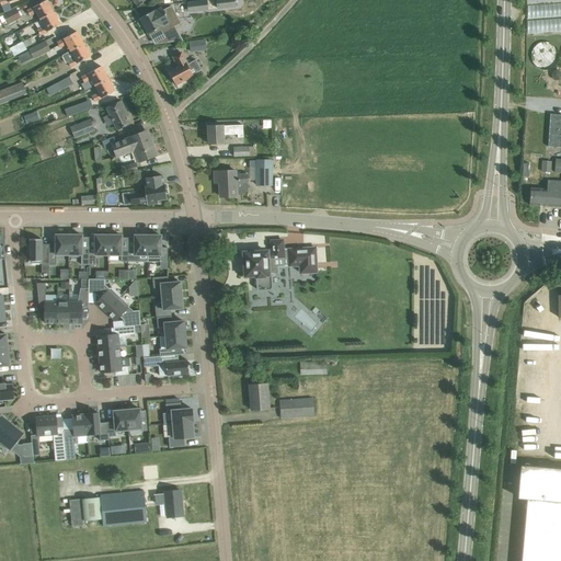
[(36,12),(41,20),(54,12),(46,0),(34,7),(34,8),(27,11),(30,15),(36,12)]
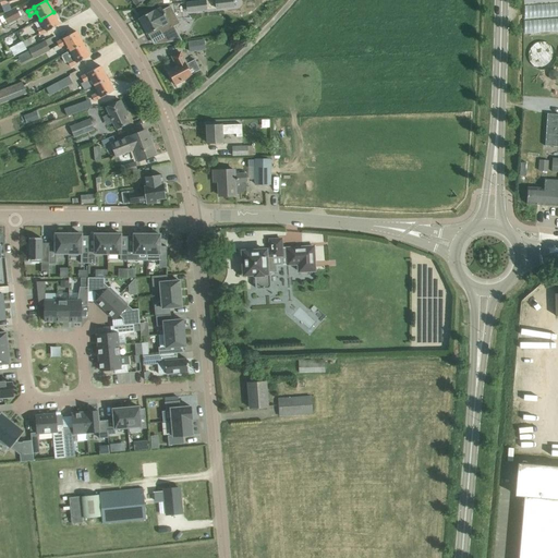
[(205,0),(204,0),(186,2),(187,12),(207,10),(205,0)]
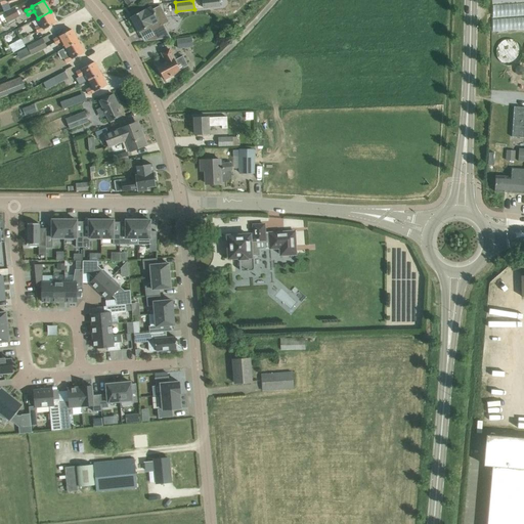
[(144,10),(131,16),(139,32),(150,26),(158,40),(171,38),(164,25),(169,22),(161,5),(153,9),(151,7),(144,11),(144,10)]
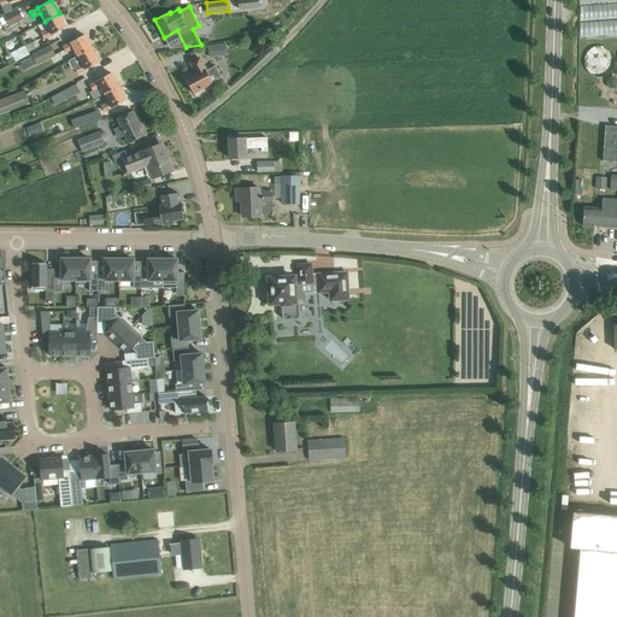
[(6,25),(22,21),(17,10),(3,15),(6,25)]
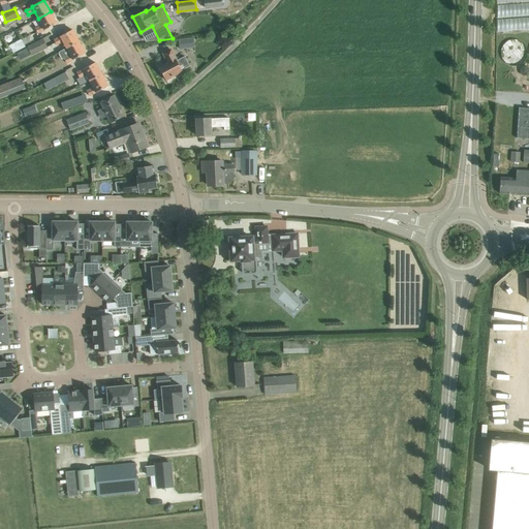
[(51,11),(38,19),(41,25),(35,28),(38,33),(44,30),(57,24),(51,11)]
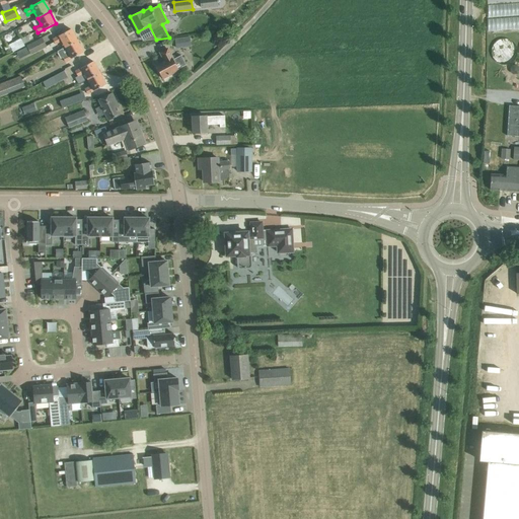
[(62,41),(66,47),(77,41),(71,29),(59,35),(60,35),(53,40),(56,44),(62,41)]
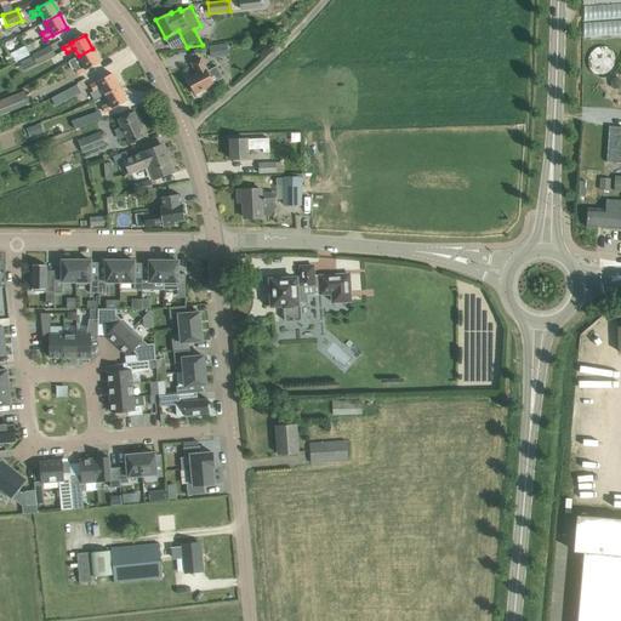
[(210,46),(211,58),(229,56),(227,44),(210,46)]
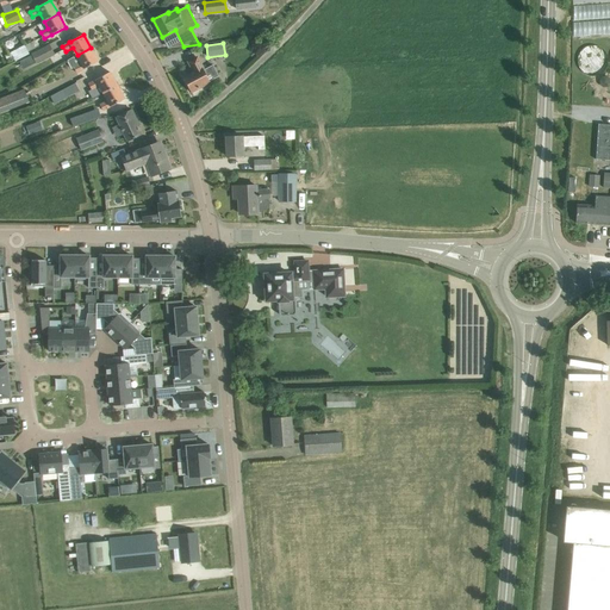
[(55,55),(49,44),(31,54),(37,64),(55,55)]
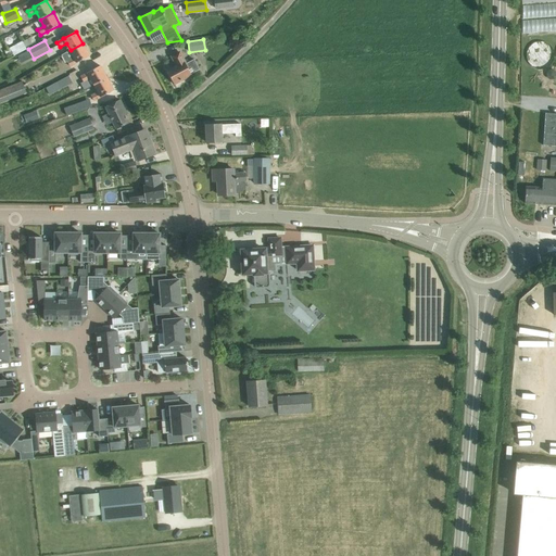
[(11,47),(14,55),(27,49),(23,41),(11,47)]
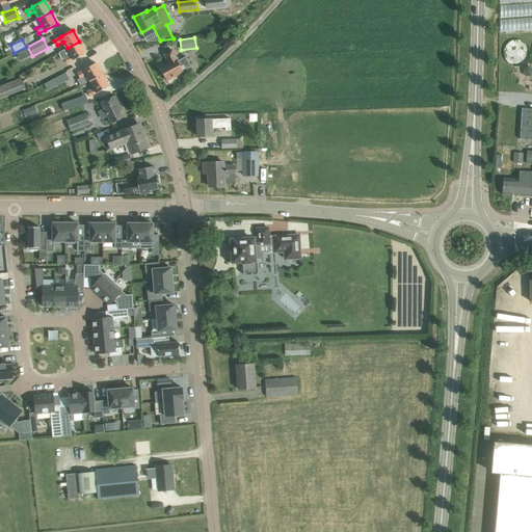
[(507,40),(505,57),(527,60),(529,43),(507,40)]
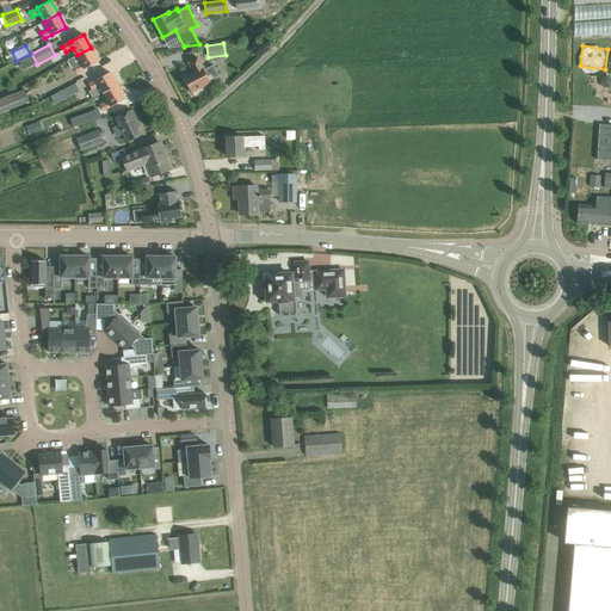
[(78,55),(68,61),(72,69),(74,68),(78,73),(85,68),(85,69),(99,61),(91,48),(78,55)]
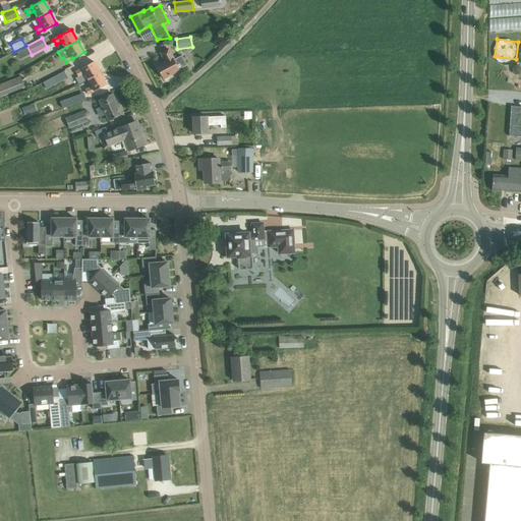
[(158,66),(164,78),(180,70),(179,69),(187,65),(182,55),(174,60),(170,50),(163,53),(167,61),(158,66)]
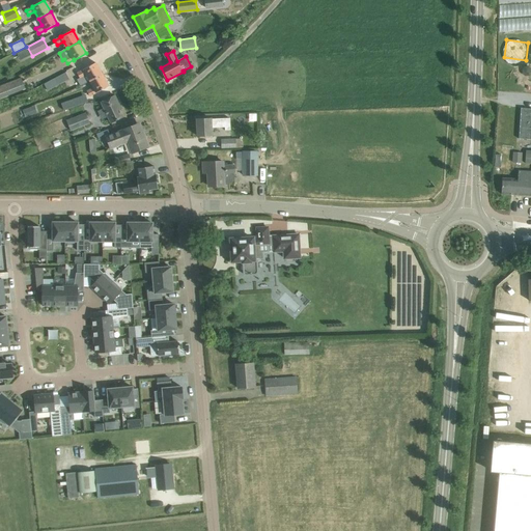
[(80,86),(90,81),(103,75),(95,62),(83,70),(84,70),(77,73),(80,78),(77,79),(80,86)]
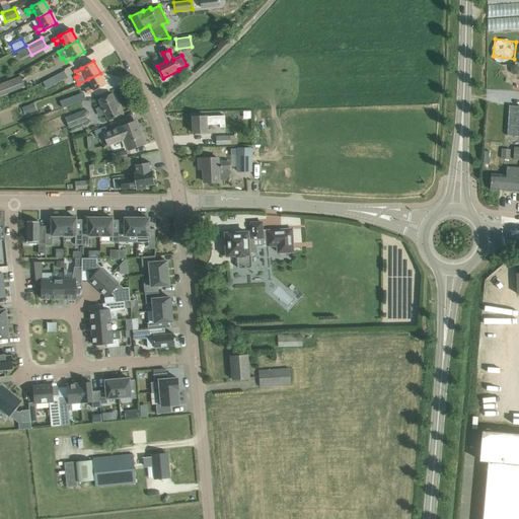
[(513,65),(510,68),(511,72),(514,74),(517,74),(518,71),(518,67),(516,65),(513,65)]
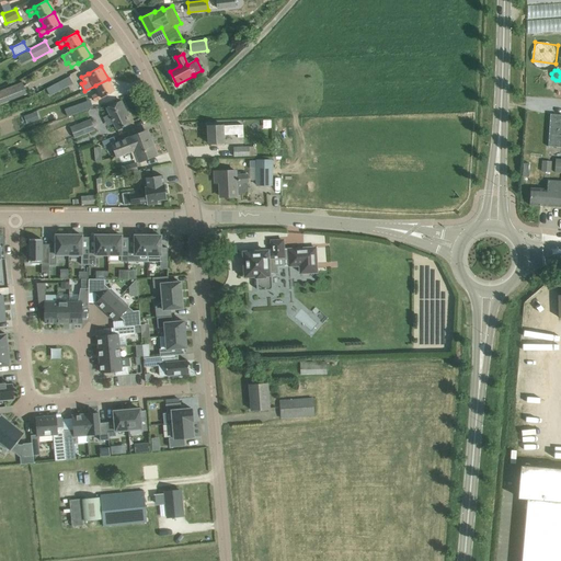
[(109,79),(95,86),(99,92),(92,96),(95,102),(102,98),(102,99),(115,91),(109,79)]
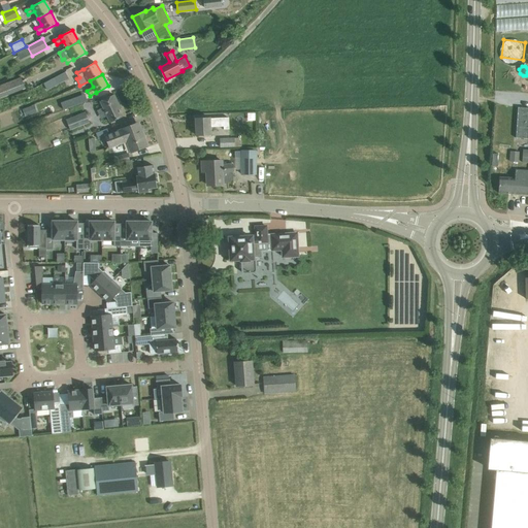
[(0,84),(0,98),(26,89),(21,76),(0,84)]
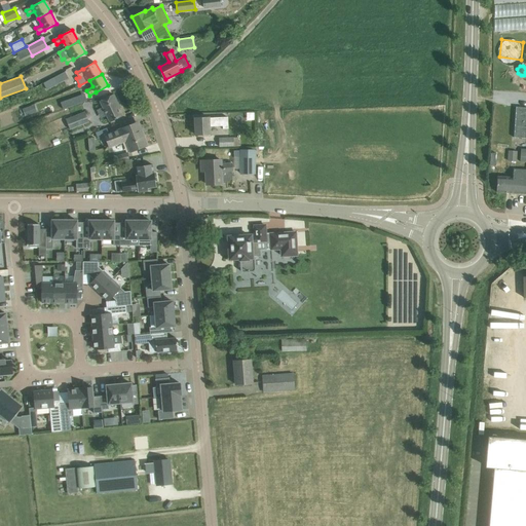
[(52,78),(43,83),(47,89),(55,84),(52,78)]
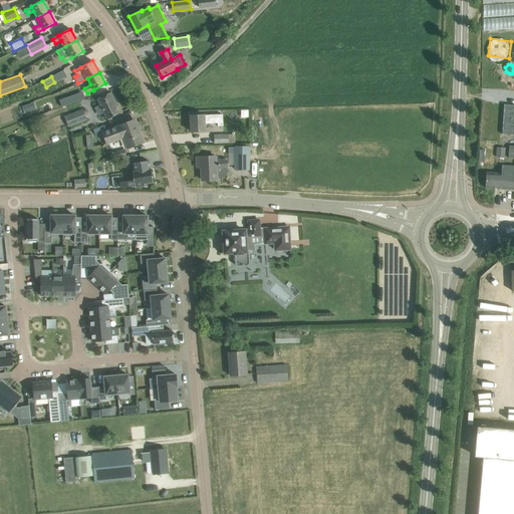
[(100,104),(95,107),(99,115),(104,112),(107,118),(119,113),(115,105),(117,104),(111,92),(98,98),(100,104)]
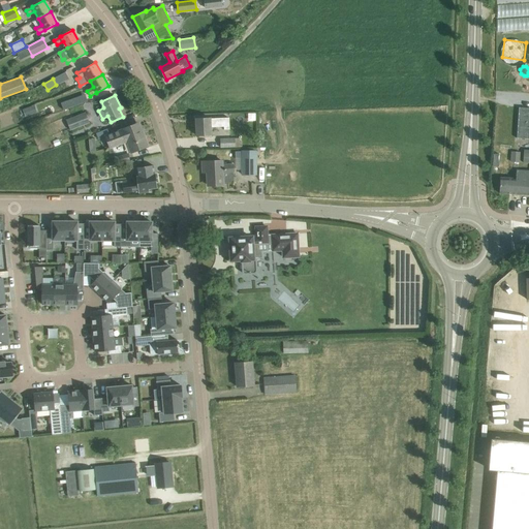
[(72,100),(61,103),(63,110),(71,106),(74,106),(72,100)]
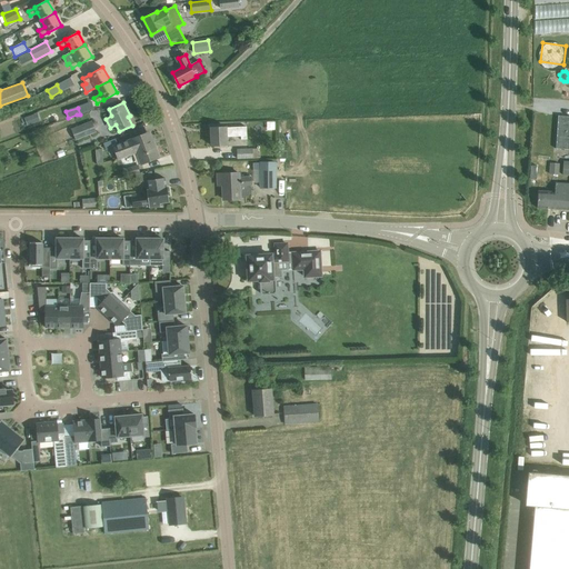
[(25,125),(38,121),(36,112),(22,117),(25,125)]
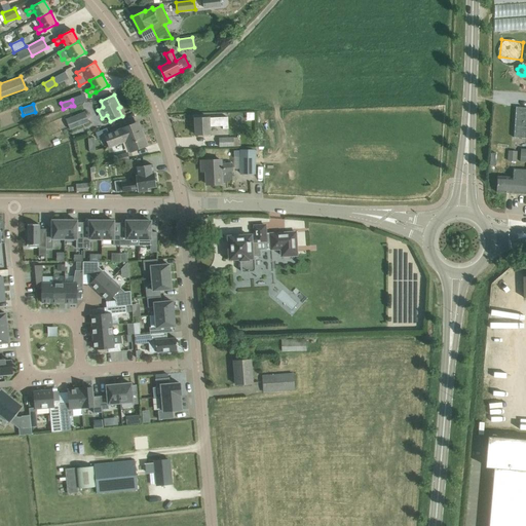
[(525,107),(516,107),(514,138),(525,138),(525,107)]
